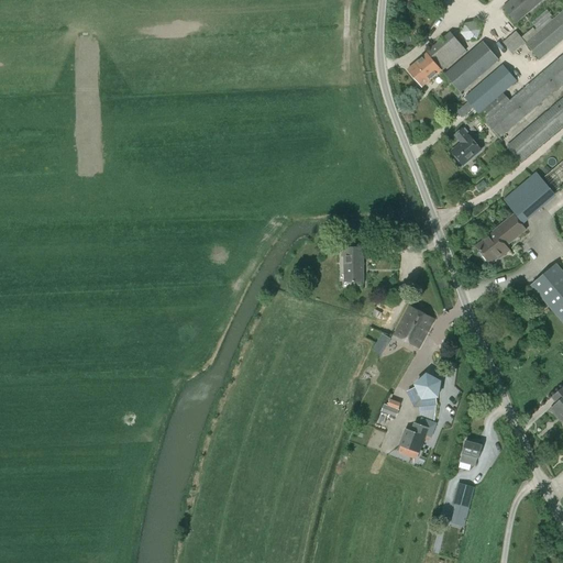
[(517,23),(544,0),(512,0),(504,8),(517,23)]
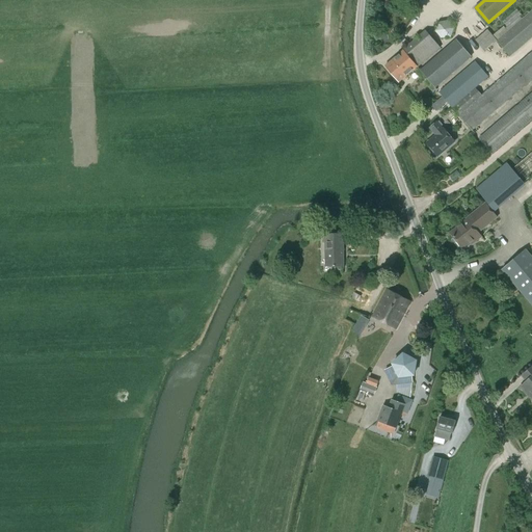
[(531,11),(498,42),(510,56),(531,37),(531,11)]
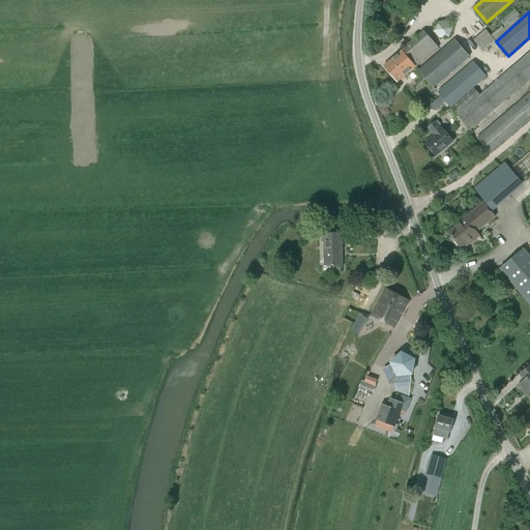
[(434,32),(440,39),(449,37),(452,28),(446,21),(437,23),(434,32)]
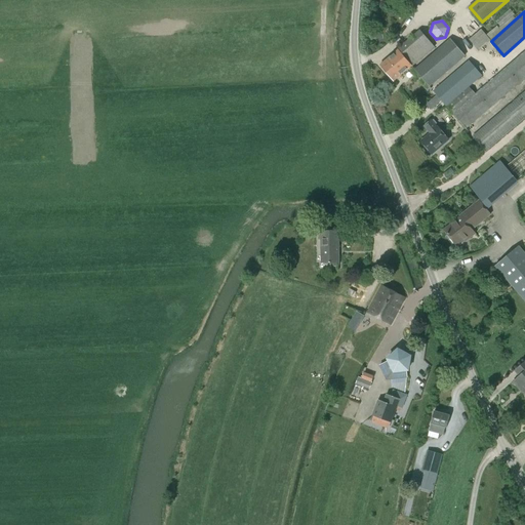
[(413,67),(434,49),(435,48),(420,31),(398,50),(399,50),(381,66),(395,82),(412,67),(413,67)]
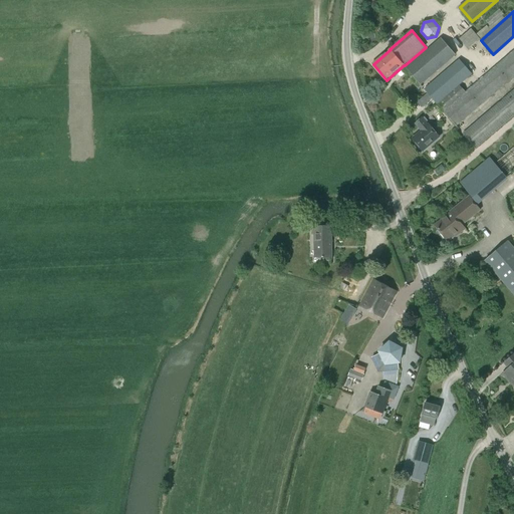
[(407,67),(422,85),(456,55),(441,38),(407,67)]
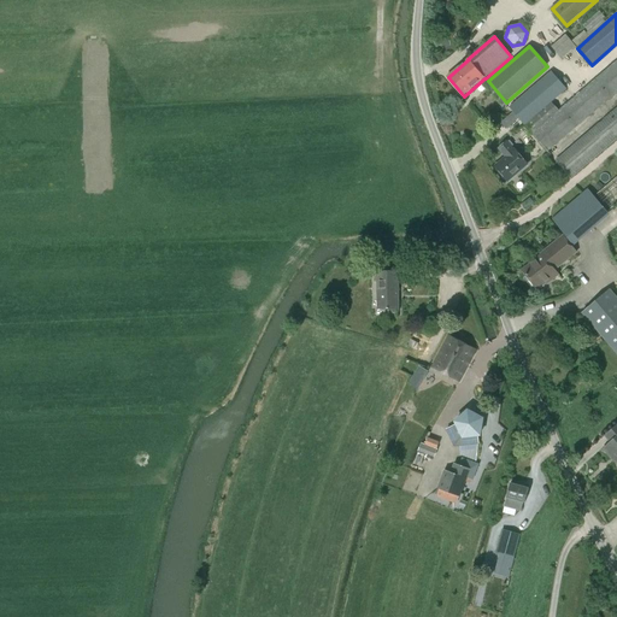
[(552,72),(510,107),(548,152),(616,92),(616,62),(554,117),(546,107),(566,90),(552,72)]
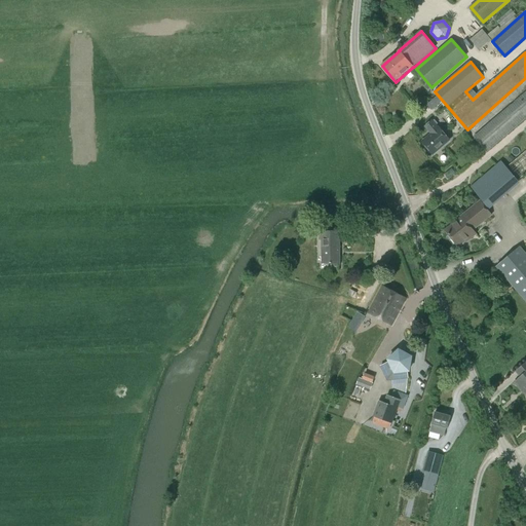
[(487,152),(525,119),(525,94),(475,138),(487,152)]
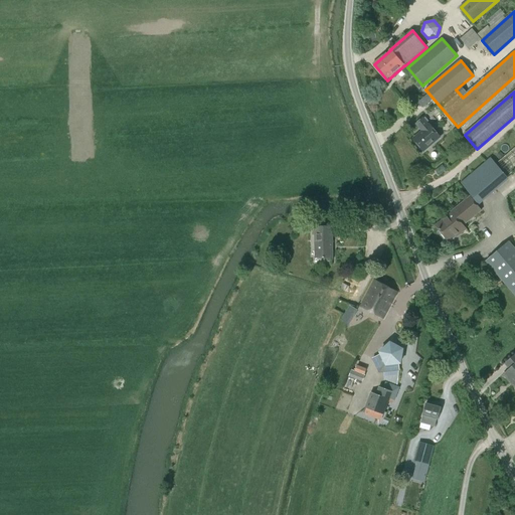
[(424,152),(441,139),(431,127),(430,127),(423,120),(417,125),(423,132),(413,140),(424,152)]
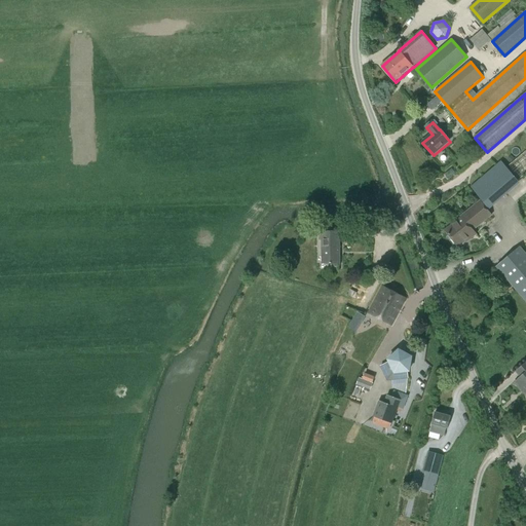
[(525,149),(508,166),(517,177),(525,167),(525,149)]
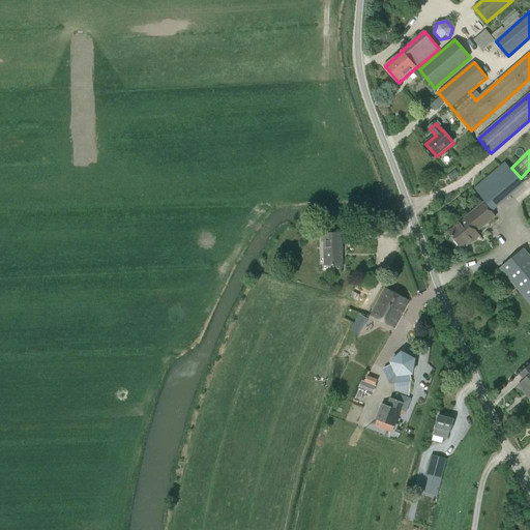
[(522,182),(505,163),(475,188),(492,208),(522,182)]
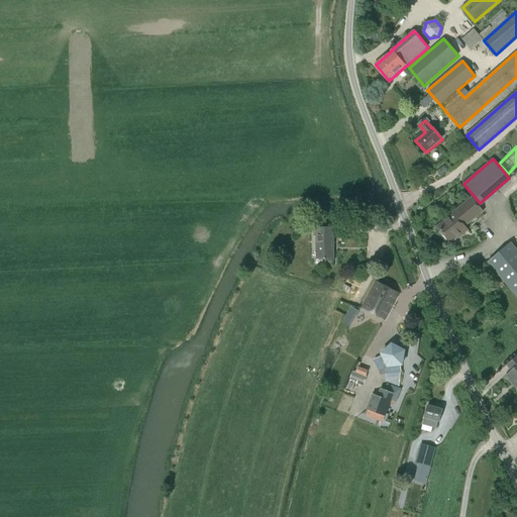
[(439,227),(445,234),(451,242),(460,235),(461,236),(469,230),(466,226),(484,212),(473,198),(453,213),(454,214),(439,227)]
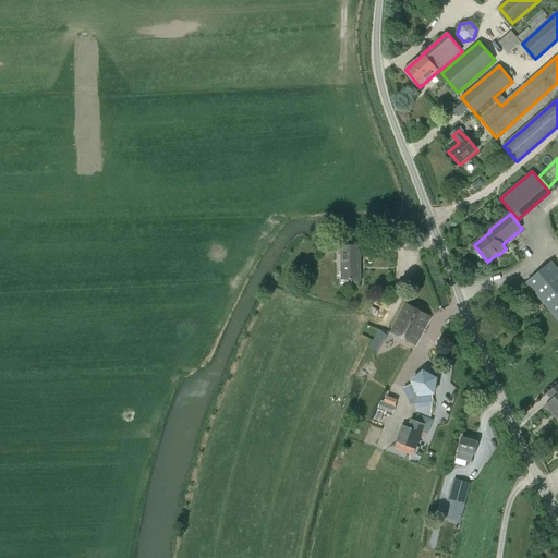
[(338,246),(338,253),(338,255),(340,255),(341,280),(361,280),(360,246),(338,246)]
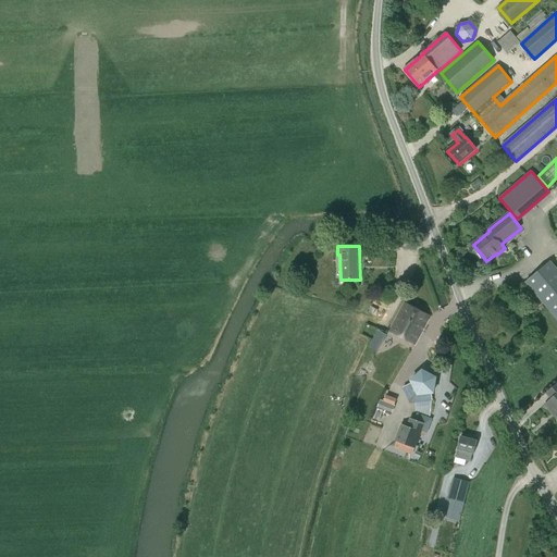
[(556,268),(551,261),(525,282),(556,319),(556,268)]
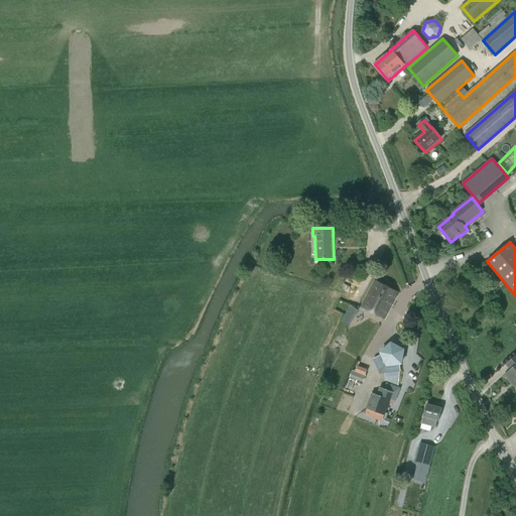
[(383,319),(397,292),(375,281),(361,307),(383,319)]
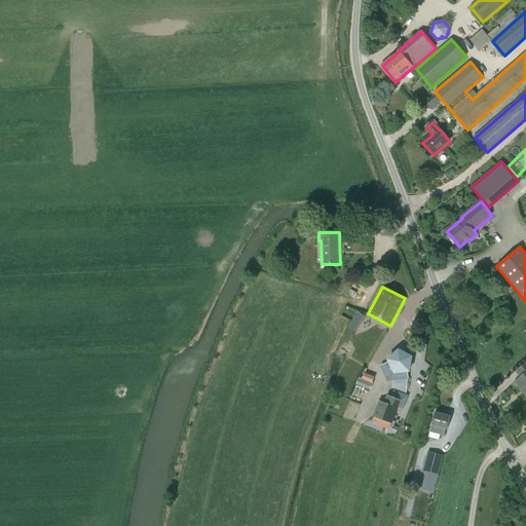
[(413,357),(400,350),(389,360),(390,363),(382,367),(389,380),(409,378),(408,371),(410,371),(413,357)]
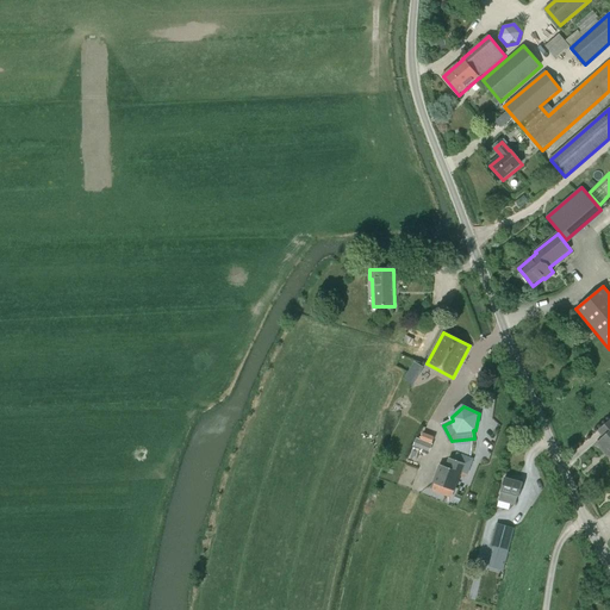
[(599,443),(609,455),(609,422),(599,433),(605,439),(599,443)]
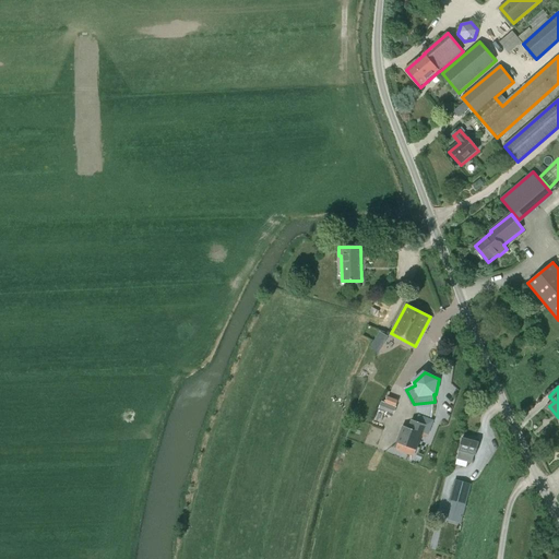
[(432,421),(419,416),(416,424),(411,421),(407,430),(402,428),(396,443),(416,450),(423,433),(428,435),(432,421)]
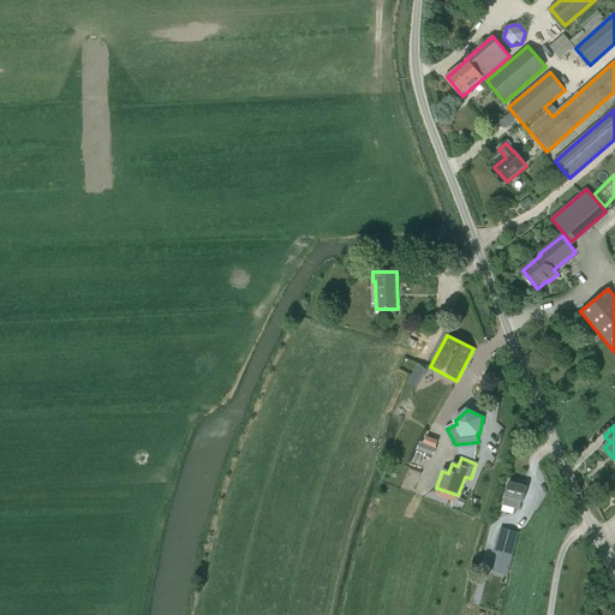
[(407,467),(402,488),(417,491),(422,471),(407,467)]
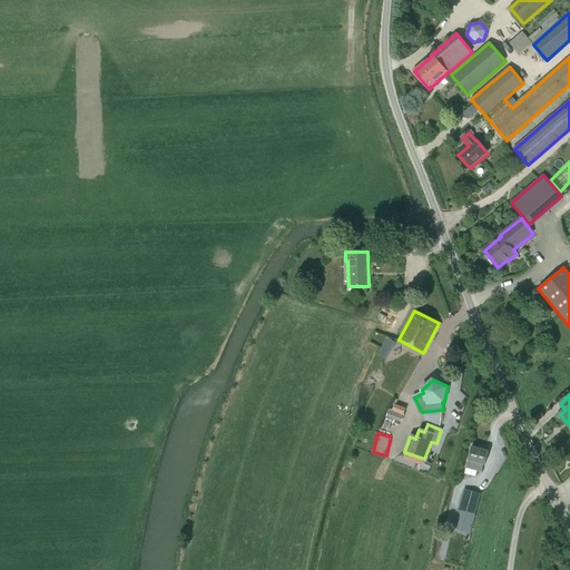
[(472,448),(469,460),(467,465),(474,468),(474,471),(481,473),(483,464),(484,464),(488,452),(472,448)]
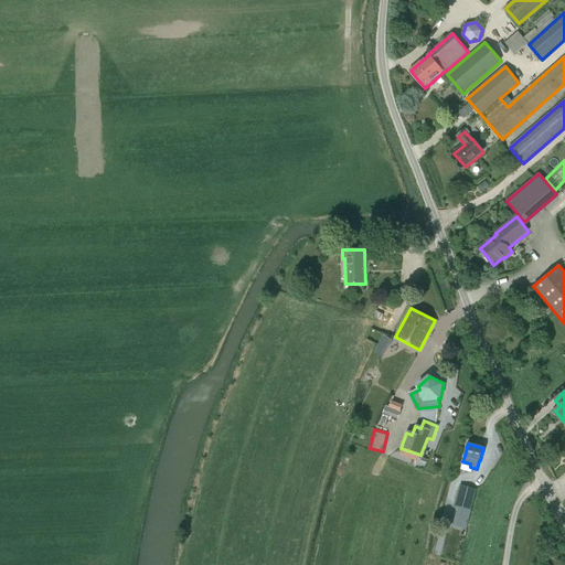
[(468,528),(476,490),(459,484),(455,507),(456,507),(454,516),(457,518),(455,525),(468,528)]
